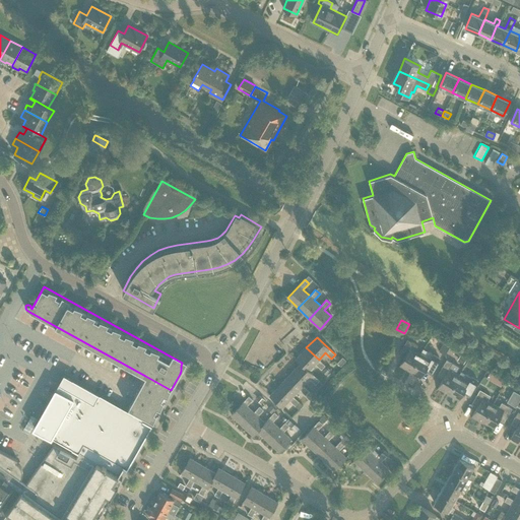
[(410,371),(420,353),(414,350),(417,345),(407,339),(399,353),(405,356),(400,365),(410,371)]
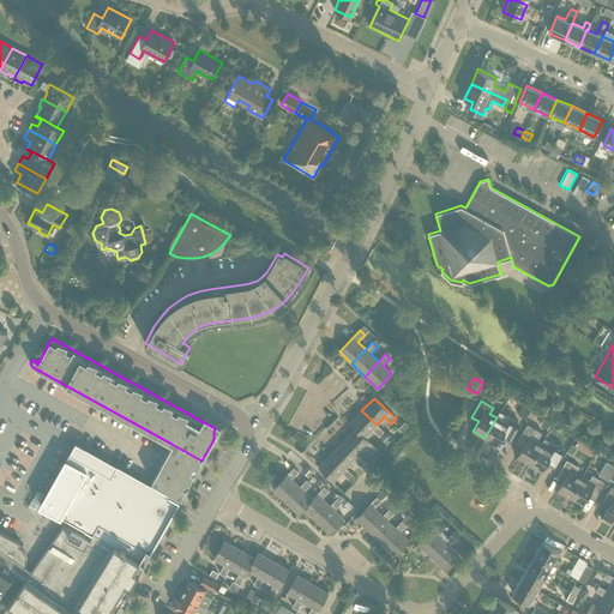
[(361,410),(349,423),(355,428),(363,438),(372,429),(379,435),(383,431),(377,425),(361,410)]
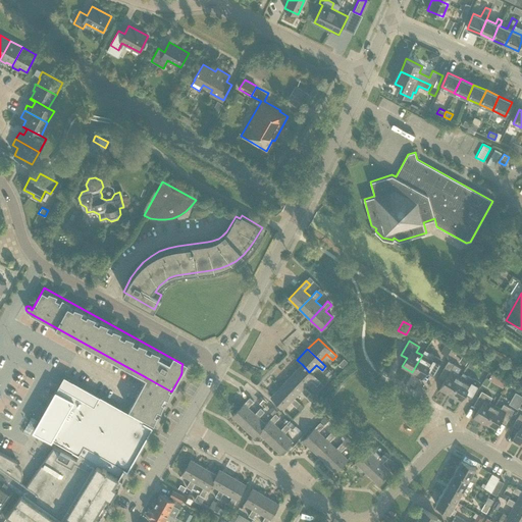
[(422,355),(412,372),(422,378),(427,369),(432,373),(440,359),(430,353),(427,358),(422,355)]
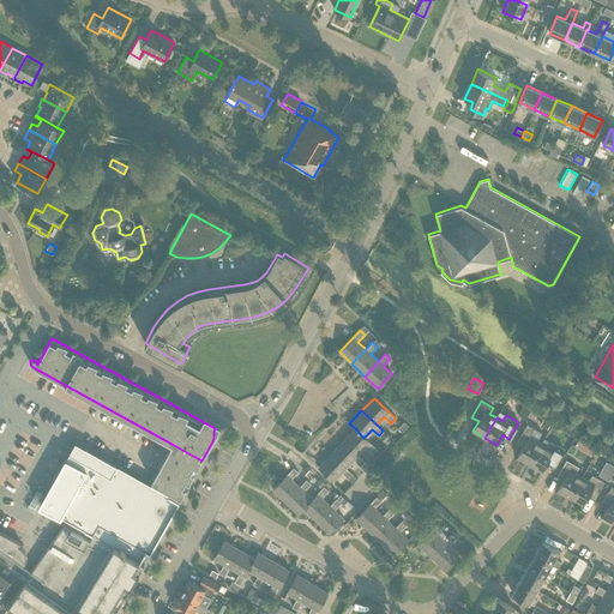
[(410,427),(405,421),(398,428),(403,433),(410,427)]
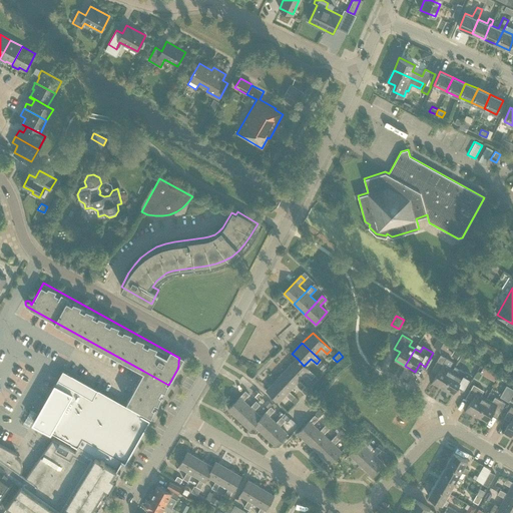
[(452,371),(449,369),(453,362),(441,354),(431,370),(437,373),(432,382),(442,388),(452,371)]
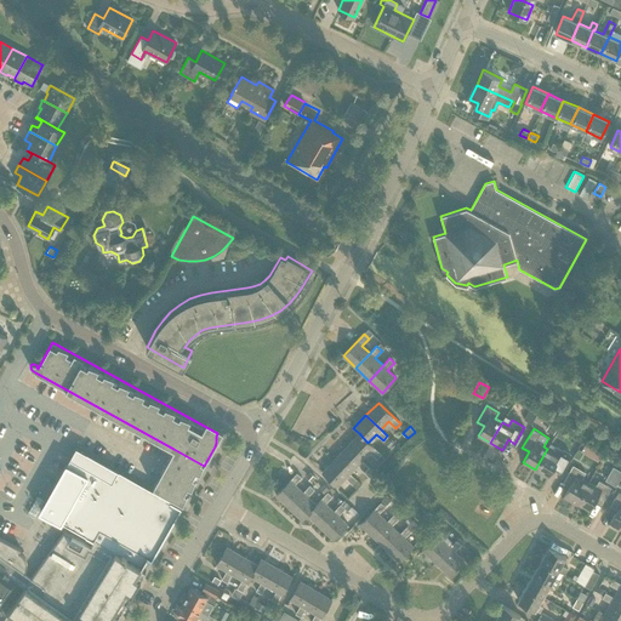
[(359,433),(347,446),(362,461),(362,460),(369,453),(376,459),(381,454),(368,443),(359,433)]
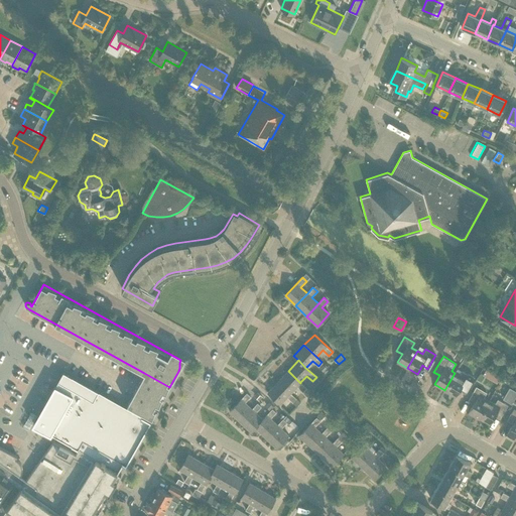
[(455,373),(444,390),(455,396),(460,387),(466,390),(474,377),(464,371),(458,368),(455,373)]
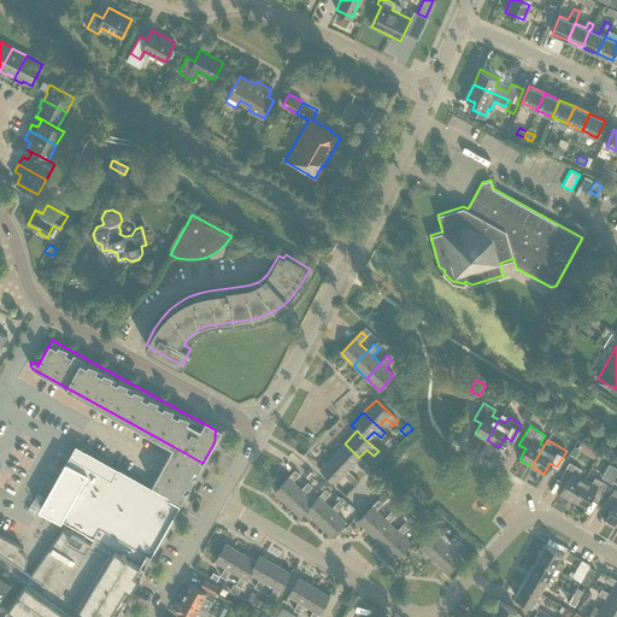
[(183,504),(76,444),(40,507),(86,533),(86,534),(93,538),(113,550),(115,548),(140,564),(147,553),(151,557),(183,504)]
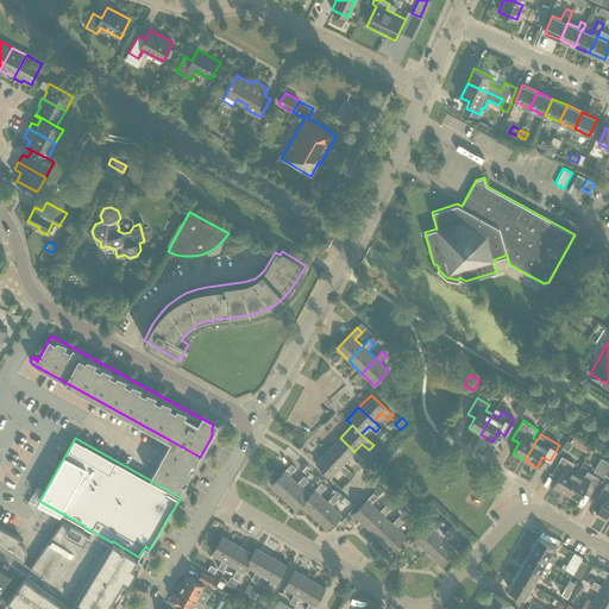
[(340,438),(328,451),(343,464),(350,456),(362,466),(366,462),(355,451),(355,452),(340,438)]
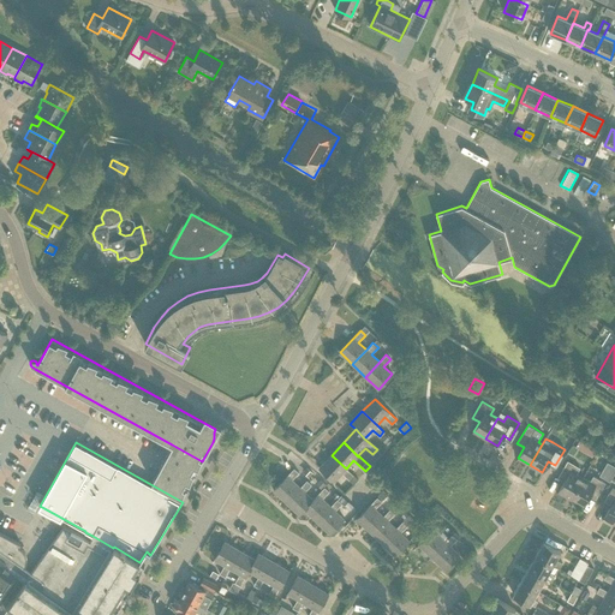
[(195,473),(202,461),(172,445),(165,458),(195,473)]
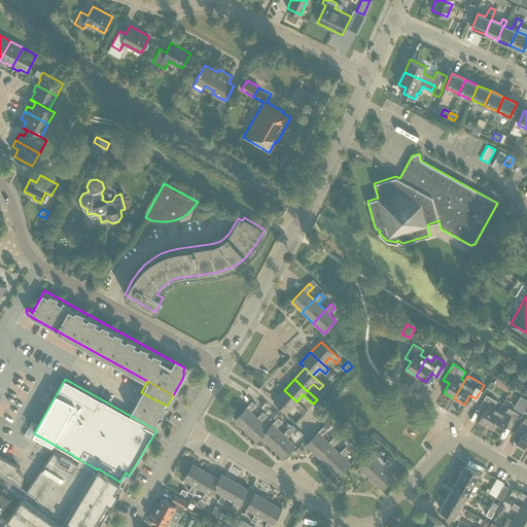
[(296,401),(284,390),(274,400),(286,413),(292,406),(303,415),(307,411),(303,407),(303,408),(296,401)]
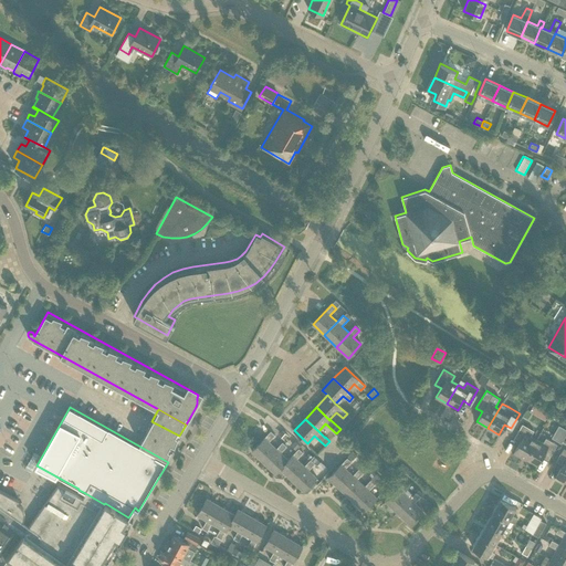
[(174,448),(179,436),(152,421),(146,432),(174,448)]
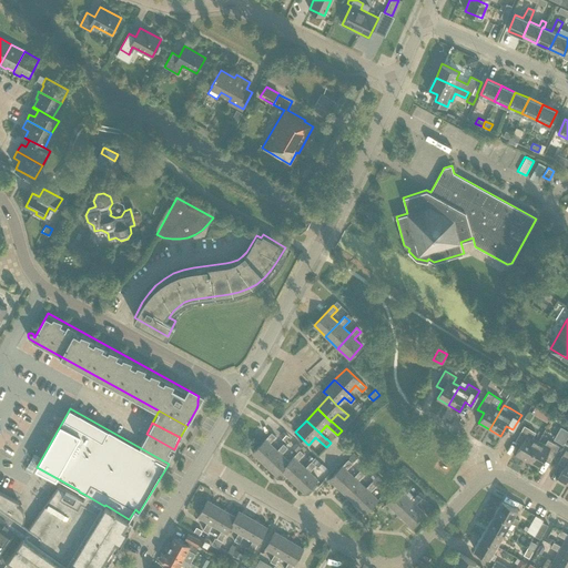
[(516,454),(527,460),(538,440),(531,437),(535,432),(524,425),(515,440),(521,444),(516,454)]
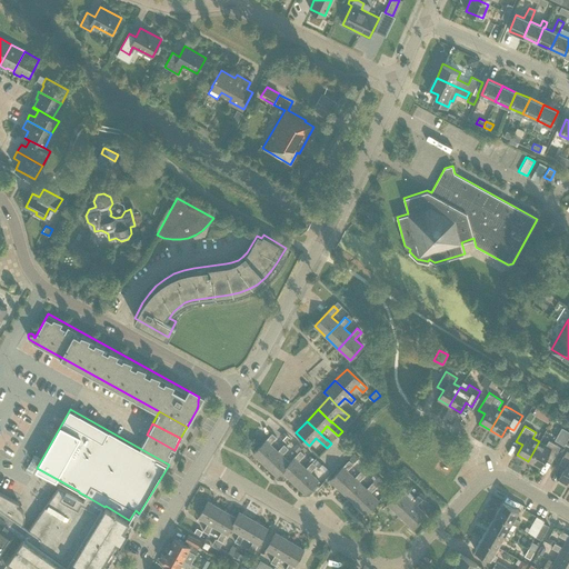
[(568,435),(568,430),(562,427),(555,439),(563,443),(568,435)]
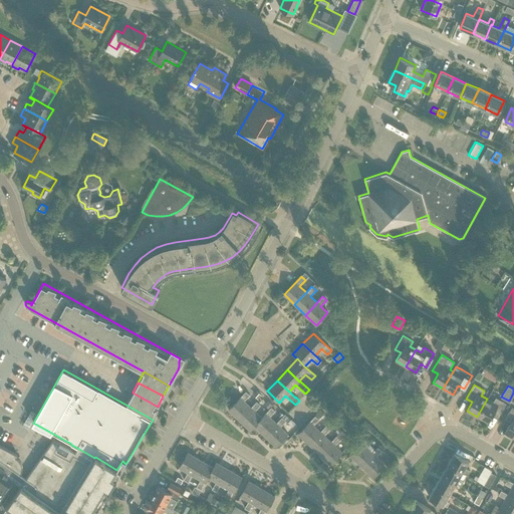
[(239,420),(251,408),(244,401),(249,396),(245,392),(228,410),(239,420)]
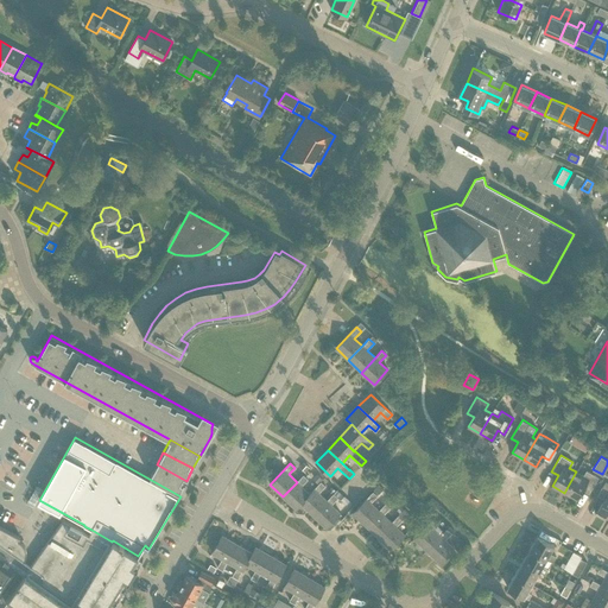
[(179,493),(187,481),(157,464),(150,476),(179,493)]
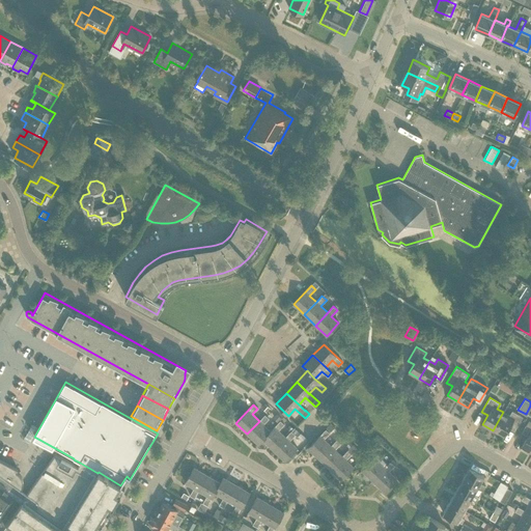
[(509,416),(503,412),(493,430),(503,437),(508,427),(514,430),(523,417),(512,411),(509,416)]
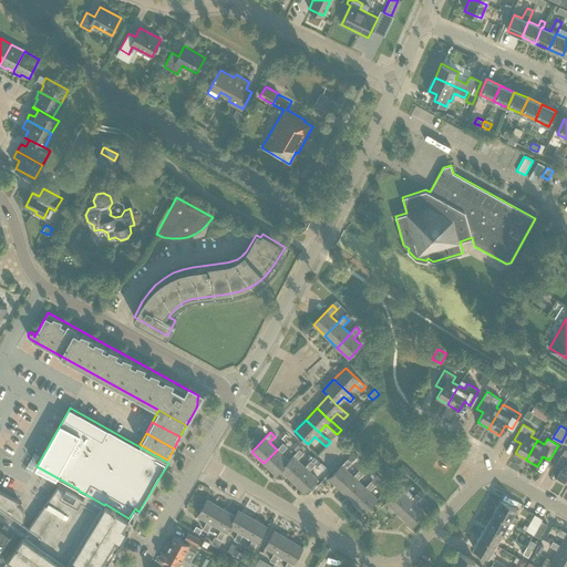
[(276,474),(288,461),(281,454),(287,447),(282,443),(277,450),(264,463),(276,474)]
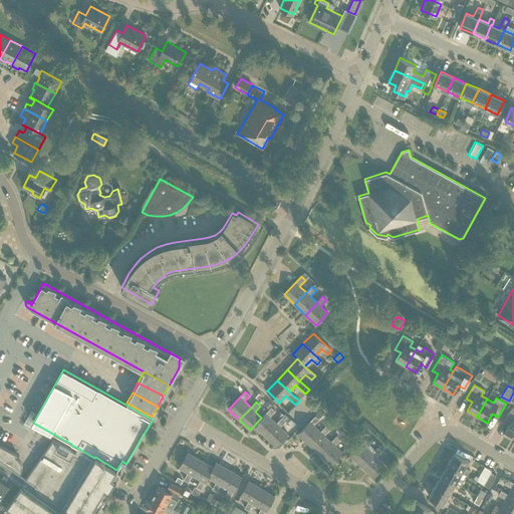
[(265,436),(277,423),(270,417),(275,411),(271,407),(261,418),(254,426),(265,436)]
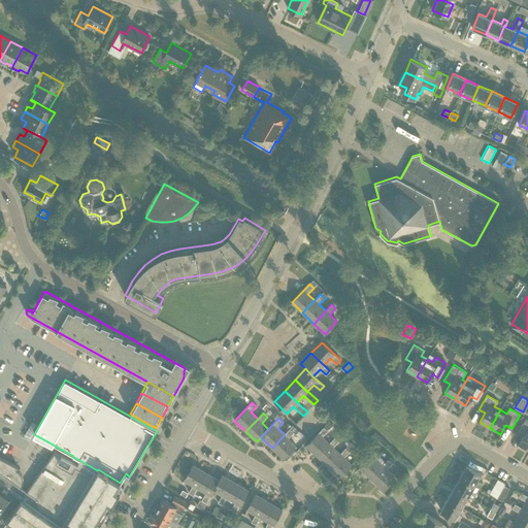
[(518,444),(527,450),(527,419),(526,418),(518,432),(524,435),(518,444)]
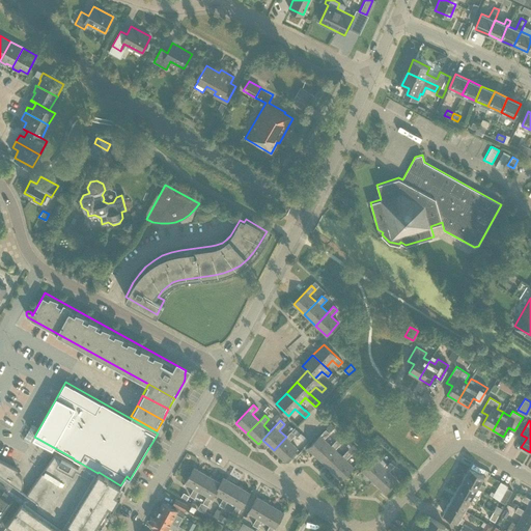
[(308,448),(318,458),(331,446),(324,440),(330,434),(326,429),(308,448)]
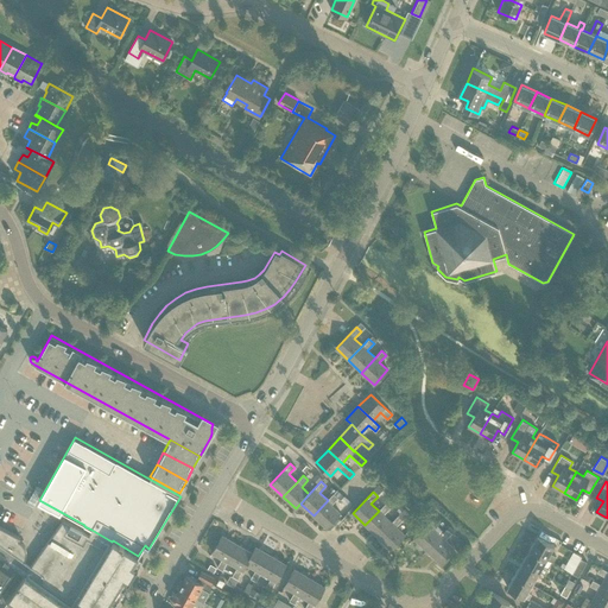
[(334,494),(328,500),(314,515),(325,527),(340,513),(333,505),(339,498),(334,494)]
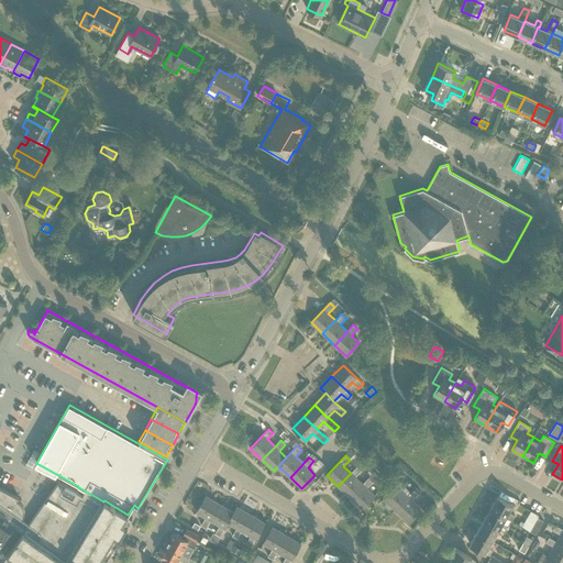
[(338,486),(350,497),(362,484),(355,477),(361,471),(356,466),(351,473),(338,486)]
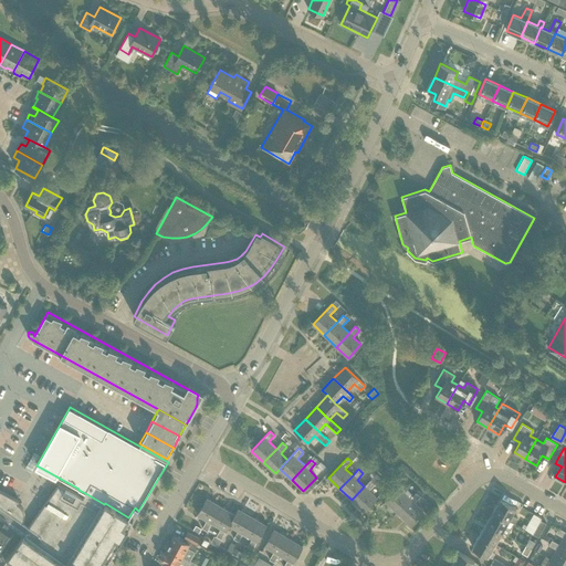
[(375,474),(364,486),(352,500),(364,511),(376,498),(368,491),(379,479),(375,474)]
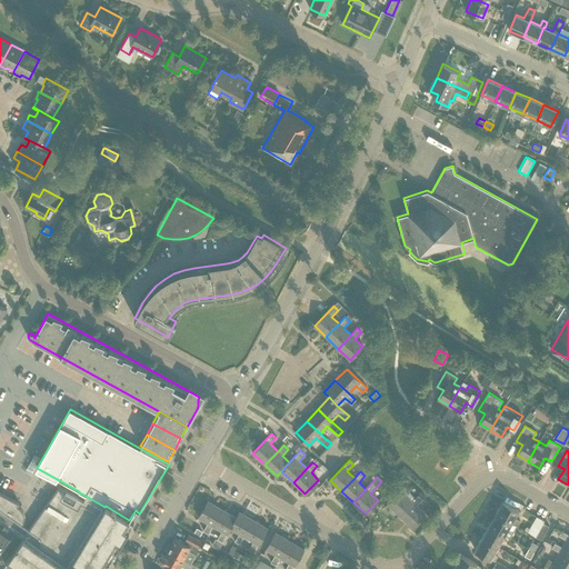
[(387,503),(399,516),(412,501),(405,495),(411,488),(407,483),(387,503)]
